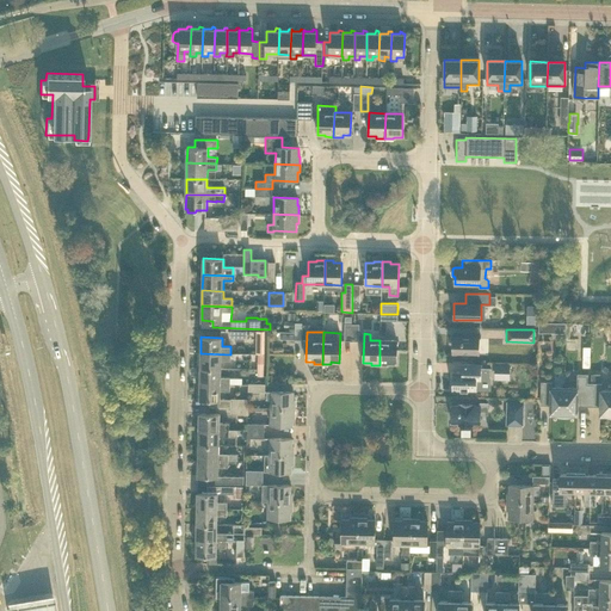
[(451,344),(454,345),(452,353),(479,353),(479,337),(454,337),(454,338),(451,339),(451,344)]
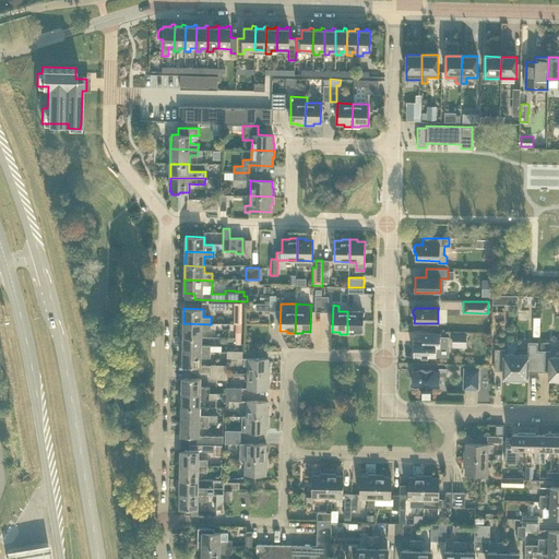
[(363,311),(347,311),(347,334),(355,334),(355,333),(363,333),(363,311)]
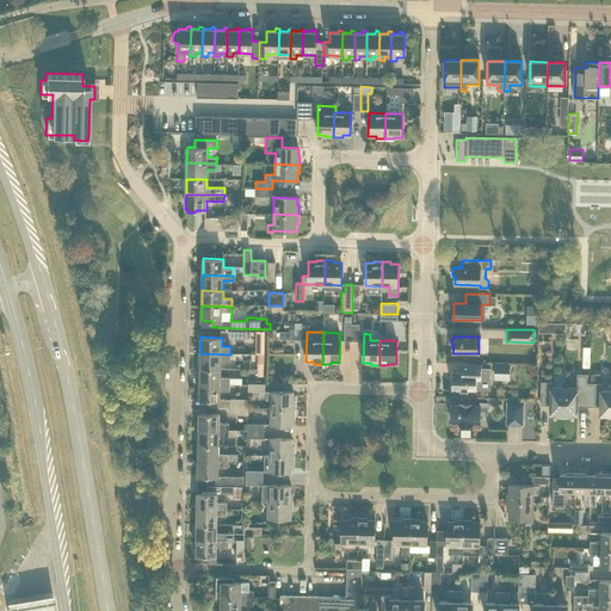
[(230,355),(201,353),(201,369),(221,370),(221,359),(230,359),(230,355)]
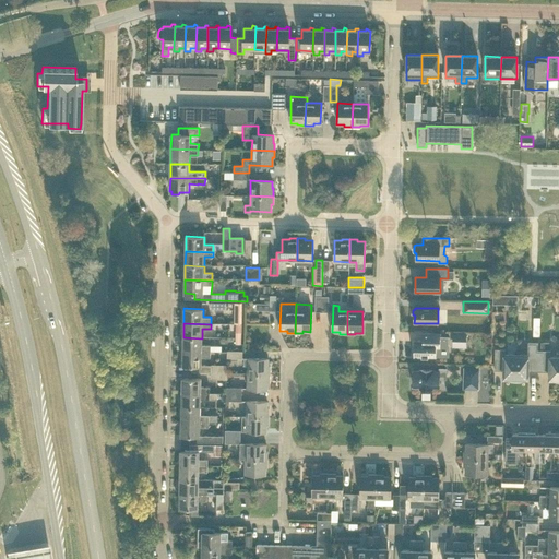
[(414,341),(414,357),(421,357),(427,357),(427,358),(428,358),(428,357),(436,357),(436,356),(448,356),(449,336),(440,336),(440,334),(423,333),(423,342),(414,341)]
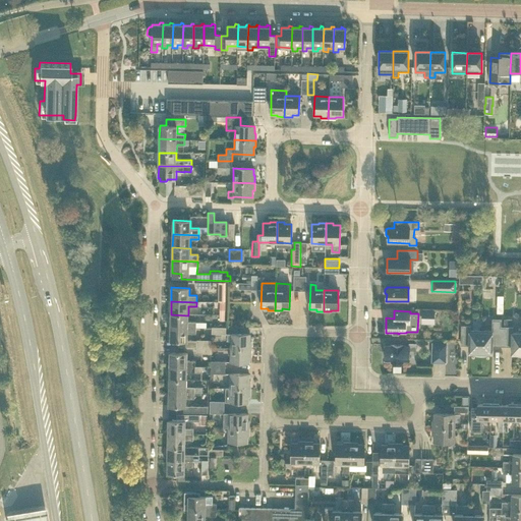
[(422,310),(421,324),(433,325),(435,310),(422,310)]
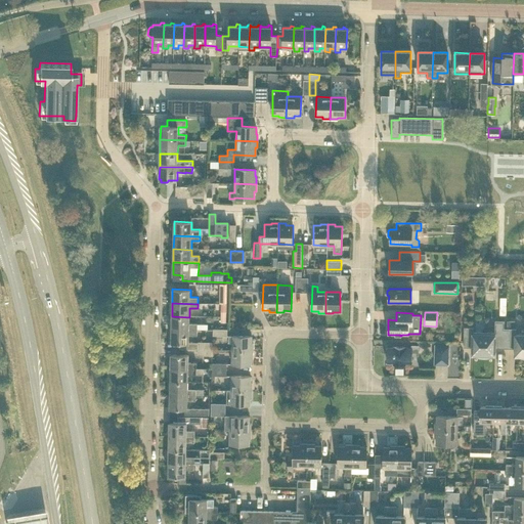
[(189,323),(189,317),(172,316),(172,330),(198,331),(198,323),(189,323)]
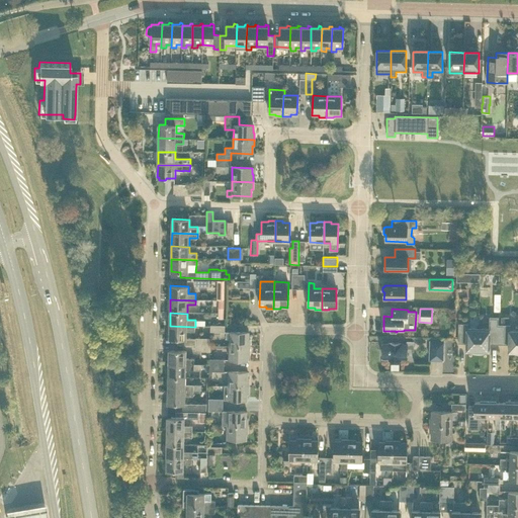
[(513,353),(512,353),(514,354),(516,354),(517,354),(517,331),(510,331),(510,325),(509,325),(509,318),(501,317),(500,344),(509,345),(509,351),(513,352),(513,353)]
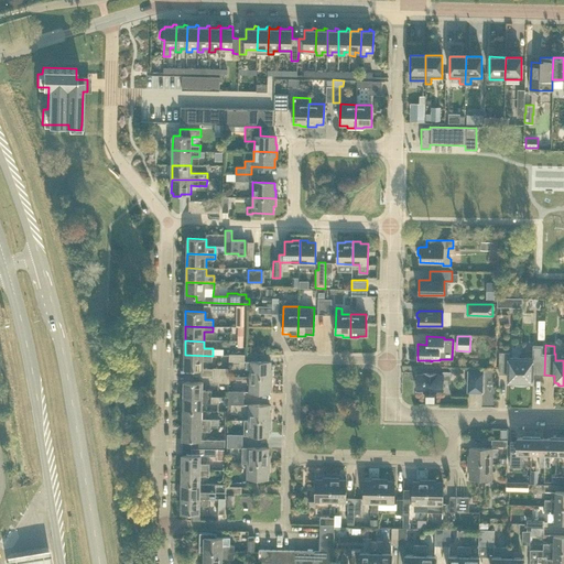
[(521,358),(520,384),(522,384),(525,384),(528,384),(528,383),(528,382),(532,382),(532,375),(542,375),(543,346),(532,346),(532,358),(521,358)]
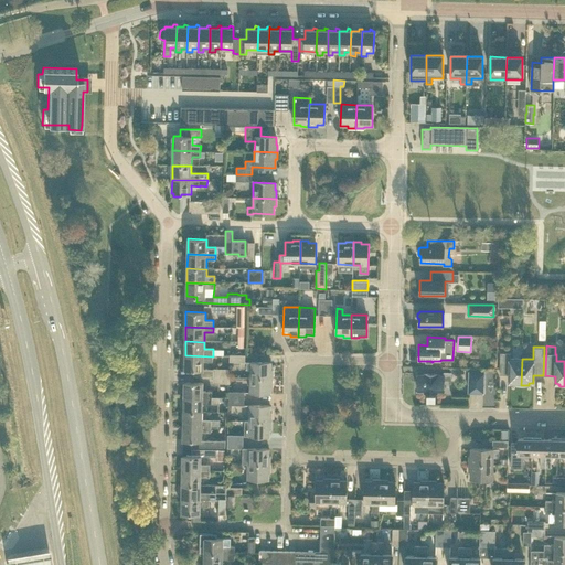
[(513,384),(519,385),(521,385),(522,359),(510,359),(510,353),(500,353),(500,374),(509,374),(509,382),(513,382),(513,384)]
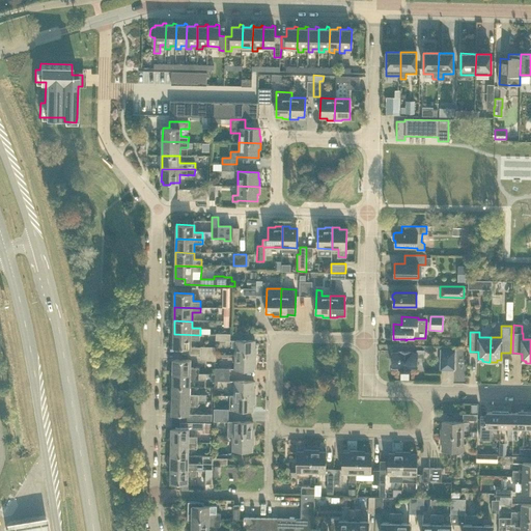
[(200,354),(200,355),(215,355),(215,346),(200,346),(200,347),(191,346),(191,339),(200,339),(200,335),(174,334),(173,346),(182,346),(182,353),(200,354)]
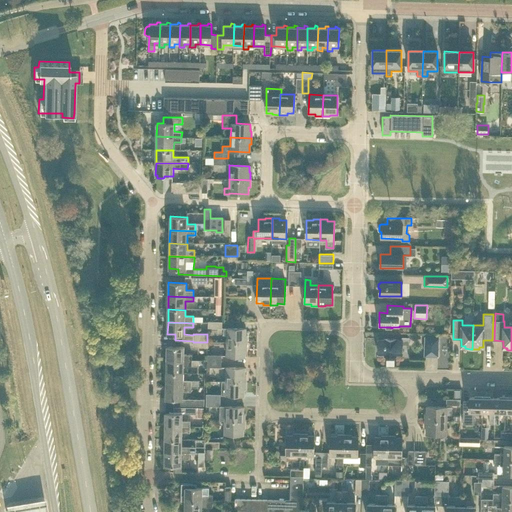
[(227,335),(227,343),(247,343),(247,335),(245,335),(246,328),(227,328),(223,328),(223,335),(227,335)]
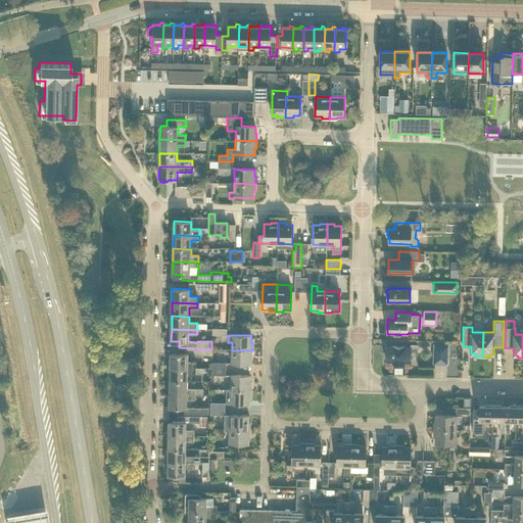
[(447,365),(448,343),(433,343),(433,364),(447,365)]
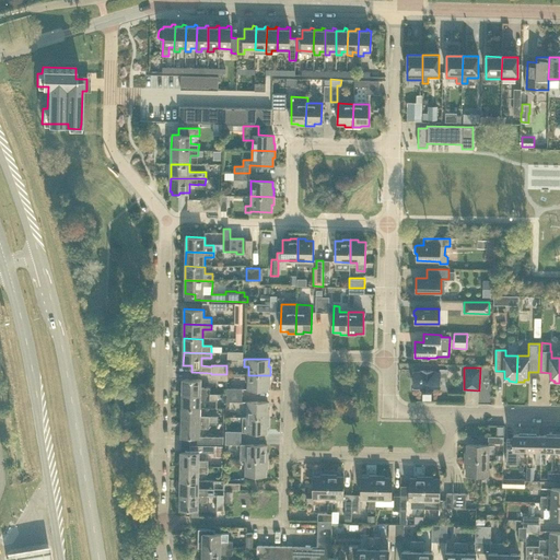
[(413,381),(413,387),(420,387),(420,389),(422,389),(424,392),(429,392),(431,389),(433,389),(433,388),(440,388),(440,380),(446,380),(447,370),(440,369),(440,373),(433,373),(433,371),(421,371),(421,372),(413,372),(413,374),(412,375),(412,380),(413,381)]
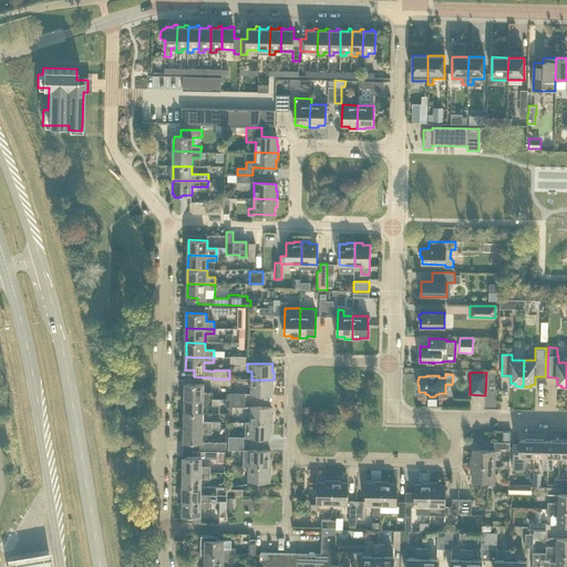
[(250,394),(271,394),(271,387),(274,387),(274,380),(251,380),(250,394)]
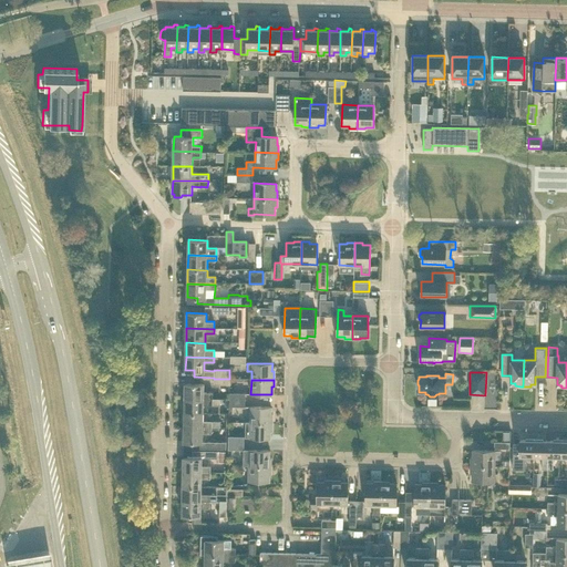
[(185,383),(185,399),(220,400),(220,399),(213,399),(213,393),(204,393),(204,384),(185,383)]
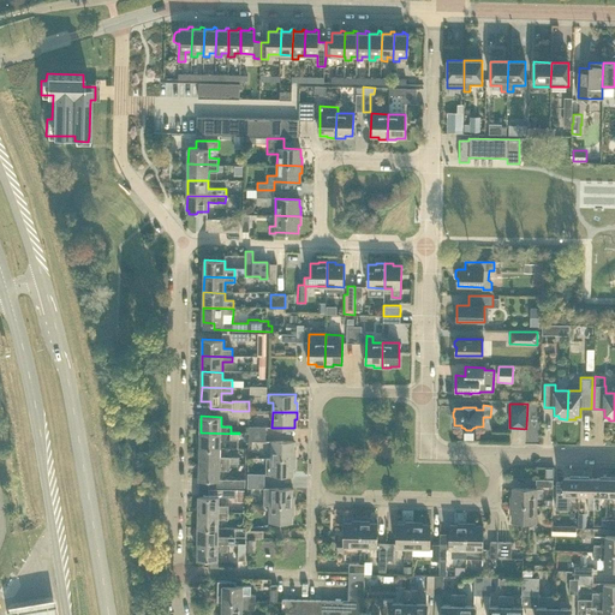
[(239,434),(201,433),(199,448),(221,448),(221,440),(239,440),(239,434)]
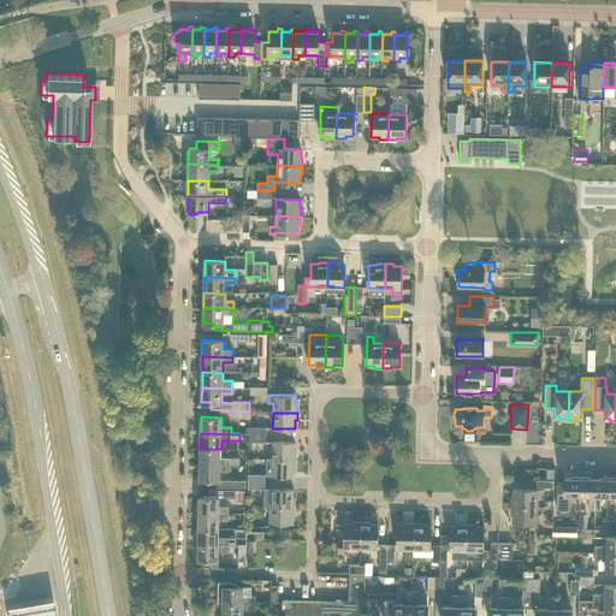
[(272,442),(271,460),(296,460),(296,450),(294,450),(295,442),(272,442)]
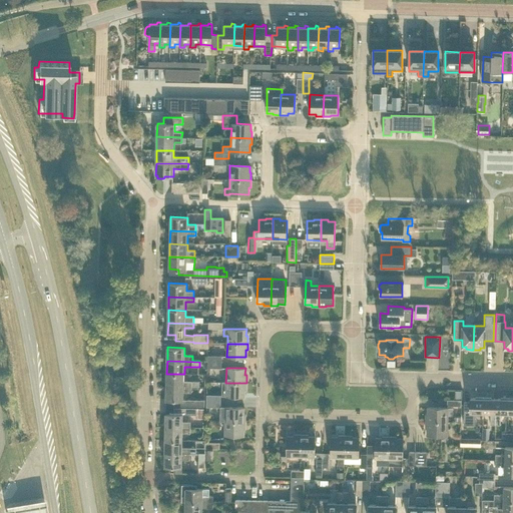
[(166,374),(166,387),(191,388),(191,387),(199,387),(200,382),(183,381),(184,374),(166,374)]
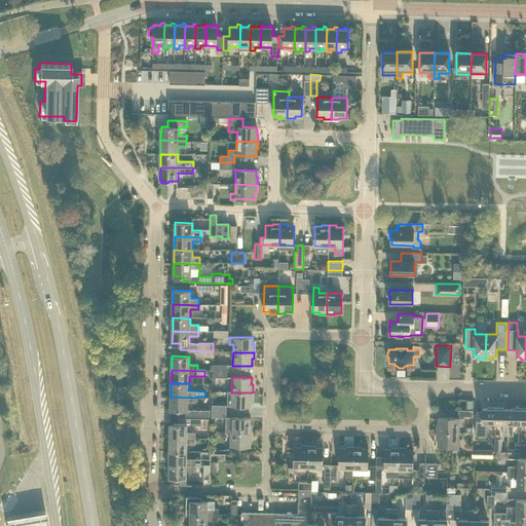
[(231,406),(251,406),(251,400),(253,400),(253,392),(231,392),(231,406)]
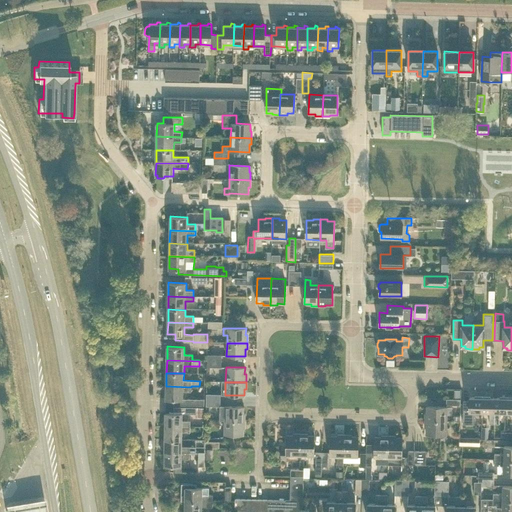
[(173,405),(205,406),(205,401),(205,399),(183,399),(183,391),(191,392),(191,387),(166,386),(166,399),(174,399),(173,405)]
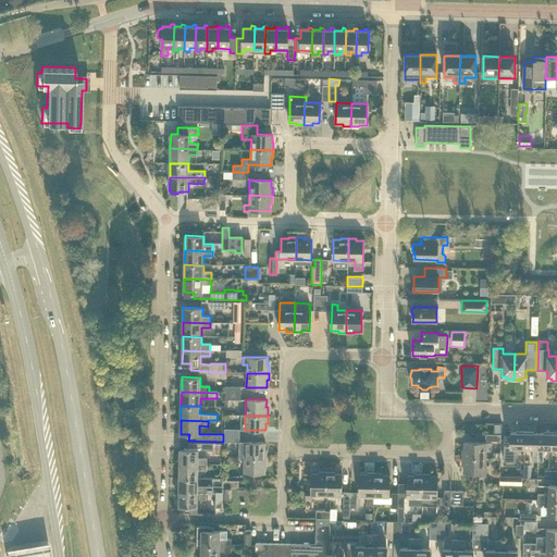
[(516,461),(516,448),(524,448),(524,431),(516,431),(516,432),(510,432),(510,438),(504,438),(504,454),(504,461),(516,461)]
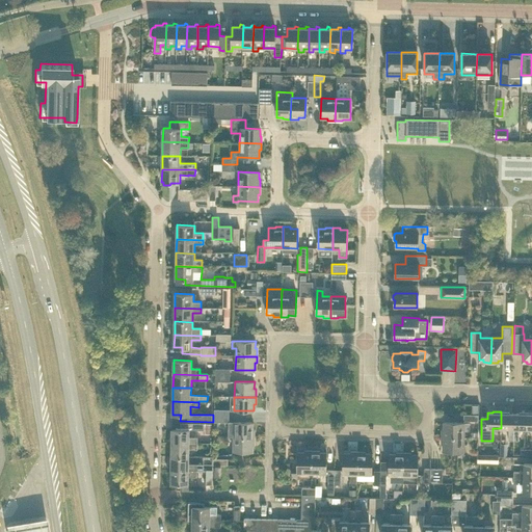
[(509,411),(501,411),(501,428),(508,428),(508,441),(513,441),(514,414),(509,414),(509,411)]
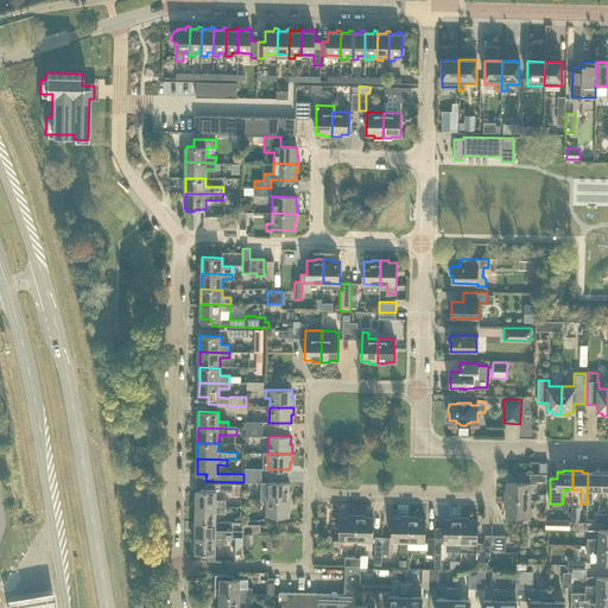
[(593,473),(588,473),(587,504),(593,504),(593,496),(593,489),(602,491),(602,472),(593,472),(593,473)]
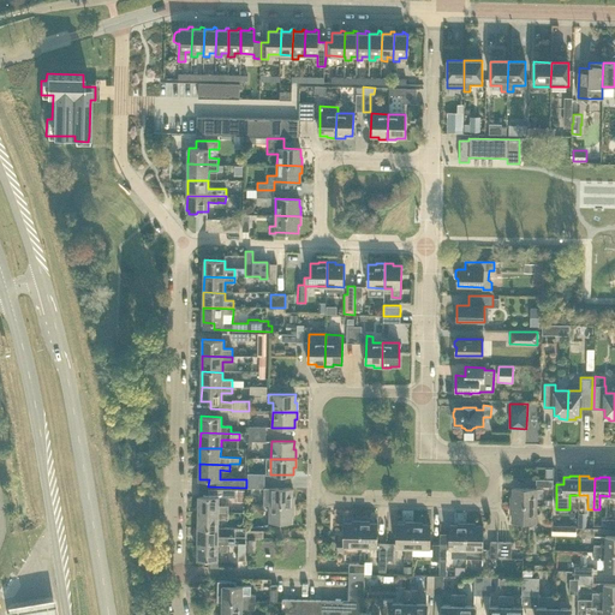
[(270,488),(264,488),(263,496),(263,505),(269,505),(269,506),(294,506),(294,496),(292,496),(293,489),(270,488)]
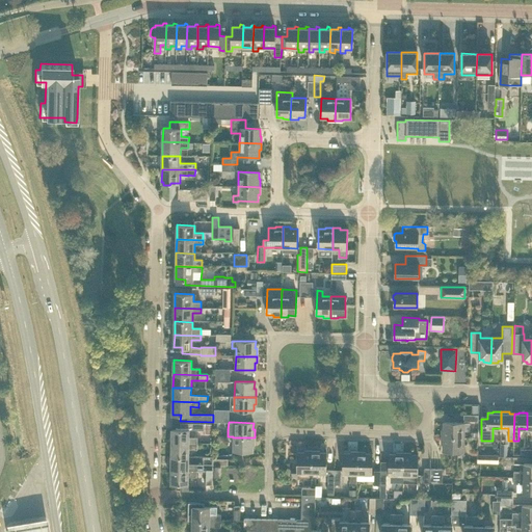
[(442,429),(442,437),(463,437),(463,431),(470,431),(470,423),(464,423),(443,422),(443,429),(442,429)]
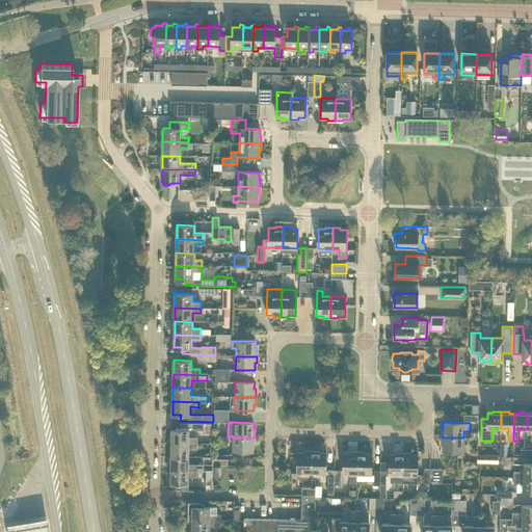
[(171,429),(171,444),(197,444),(197,437),(190,437),(190,429),(204,430),(205,424),(181,423),(180,429),(171,429)]
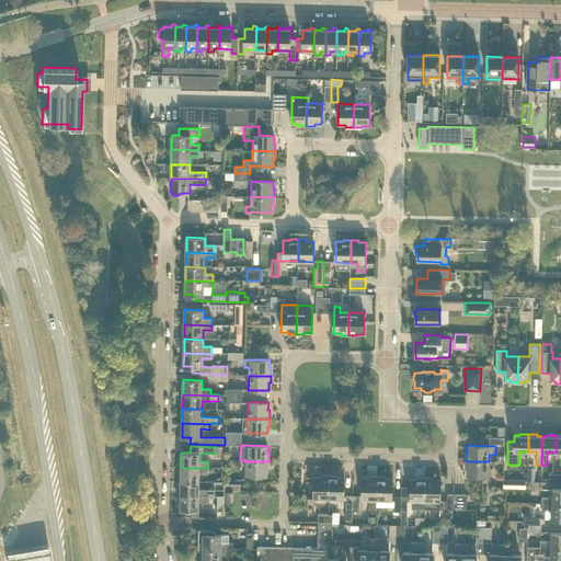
[(267,469),(268,461),(245,461),(245,476),(266,477),(266,469),(267,469)]
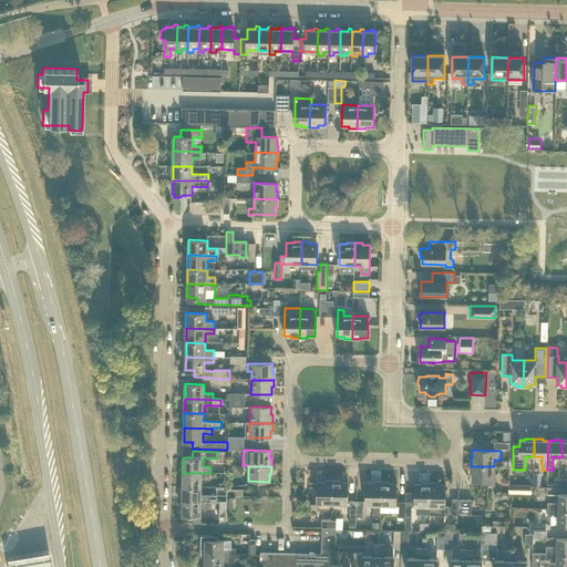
[(470,473),(472,473),(472,481),(494,482),(494,466),(471,466),(470,473)]
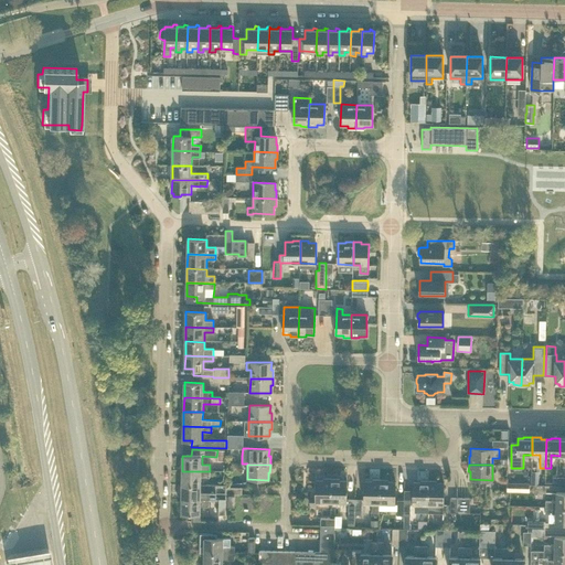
[(210,471),(182,471),(182,486),(201,486),(201,477),(210,477),(210,471)]
